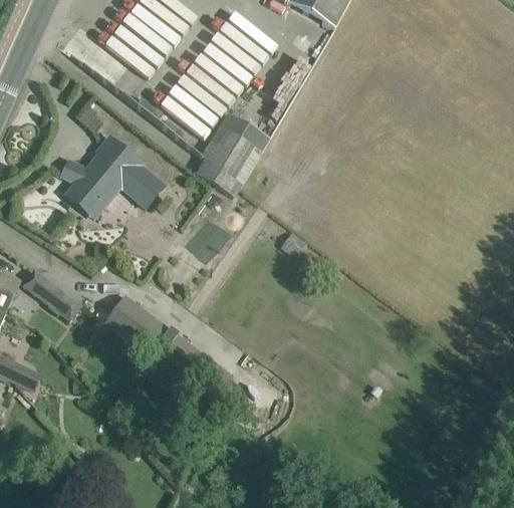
[(234,0),(161,108),(207,140),(284,26),(245,0),(234,0)]
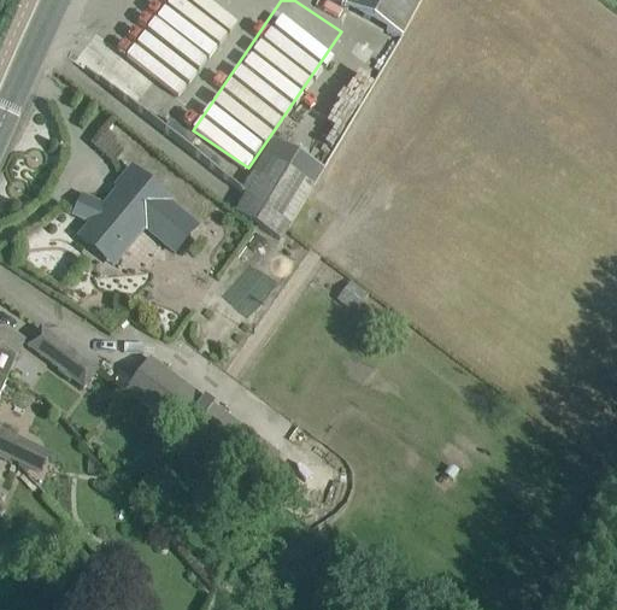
[(341,0),(401,33),(418,0),(341,0)]
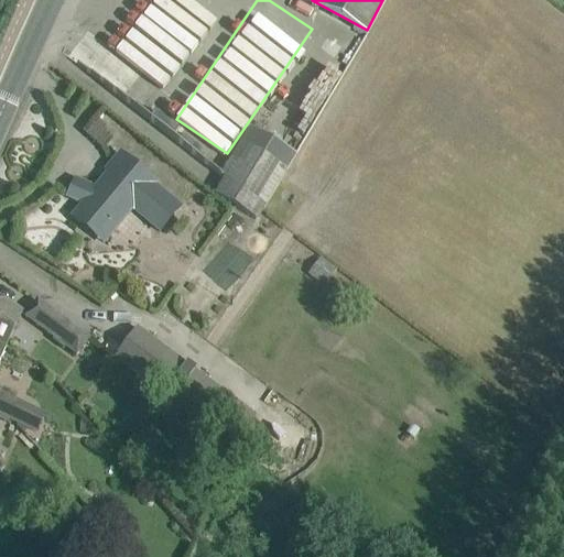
[(153,22),(144,31),(188,69),(197,61),(153,22)]
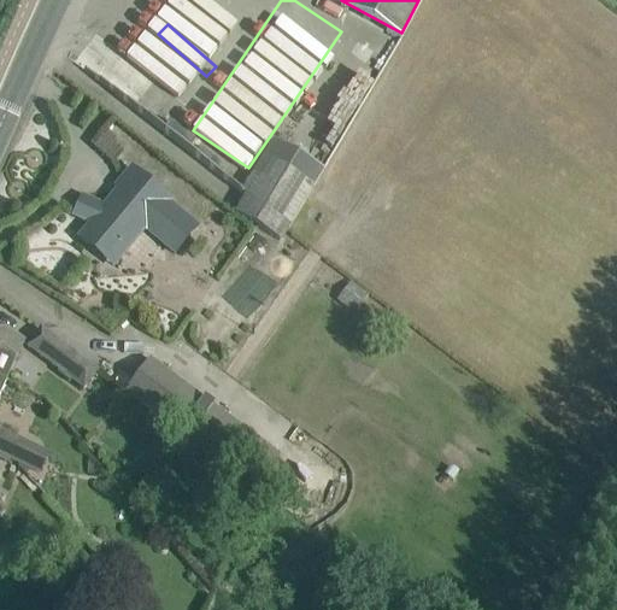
[(144,50),(134,62),(184,99),(194,87),(144,50)]
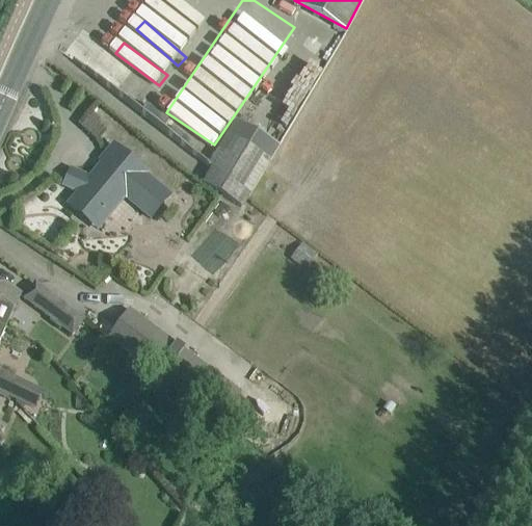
[(147,99),(141,106),(163,124),(168,116),(147,99)]
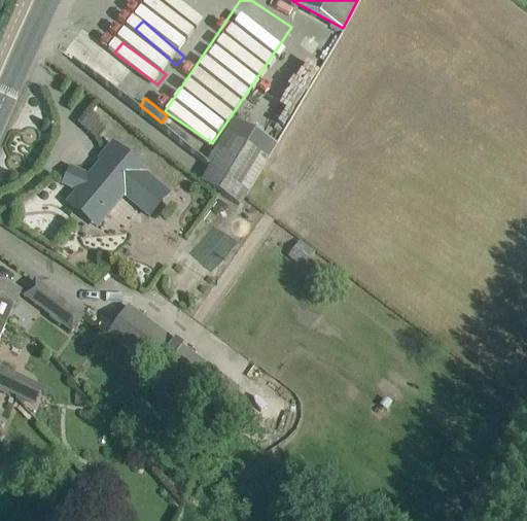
[(197,175),(239,202),(277,140),(235,113),(197,175)]
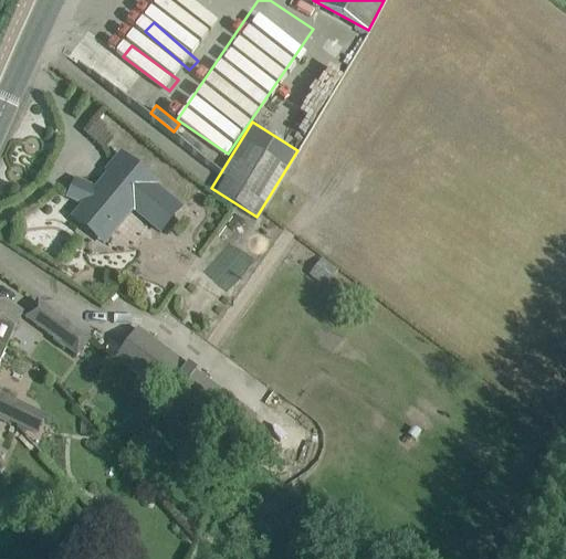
[(182,202),(138,165),(122,150),(108,166),(109,168),(96,185),(75,175),(67,191),(84,199),(71,214),(100,238),(129,200),(161,228),(182,202)]
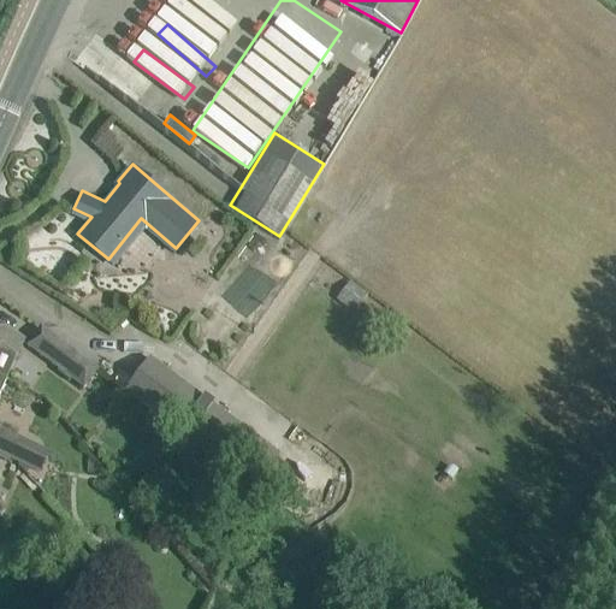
[(0,372),(6,374),(24,333),(0,323),(0,372)]
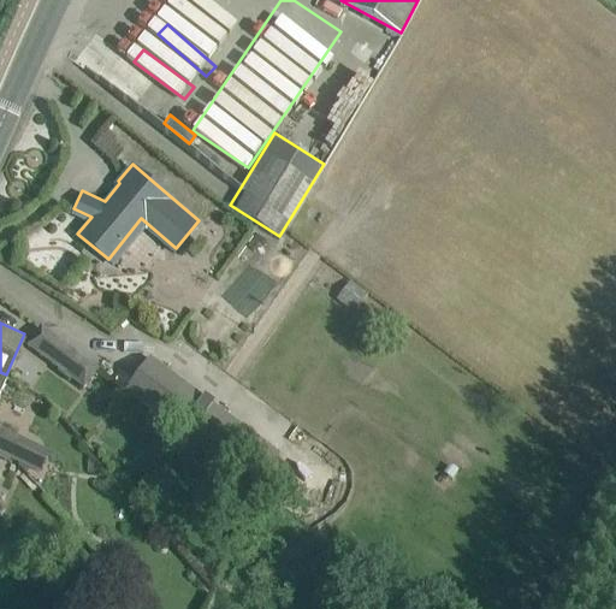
[(96,365),(64,341),(51,358),(83,383),(96,365)]
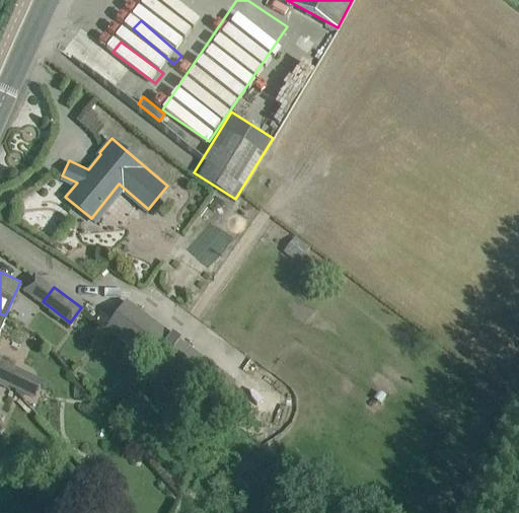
[(127,297),(105,326),(215,408),(236,378),(127,297)]
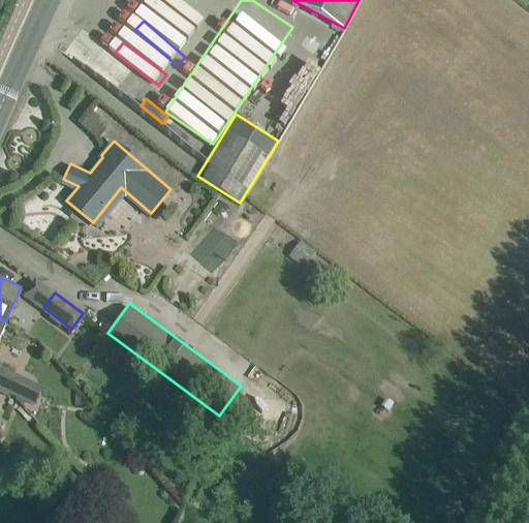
[(25,375),(0,364),(0,385),(17,393),(25,375)]
